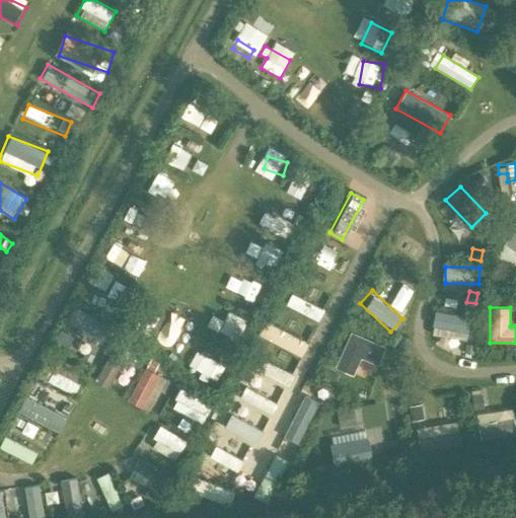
[(74,309),(67,326),(108,342),(115,325),(74,309)]
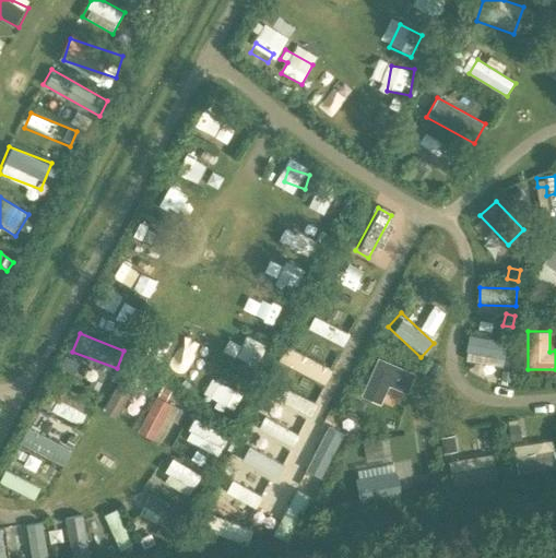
[(504,369),(509,343),(466,334),(461,360),(504,369)]
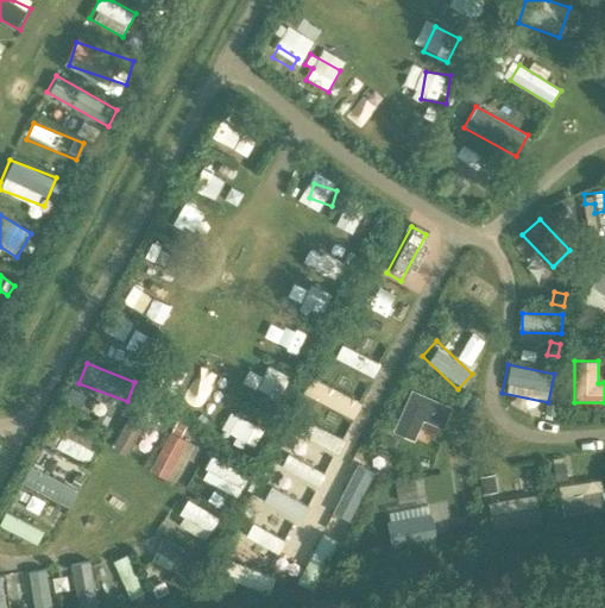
[(417,442),(424,421),(445,430),(454,406),(413,389),(395,433),(417,442)]
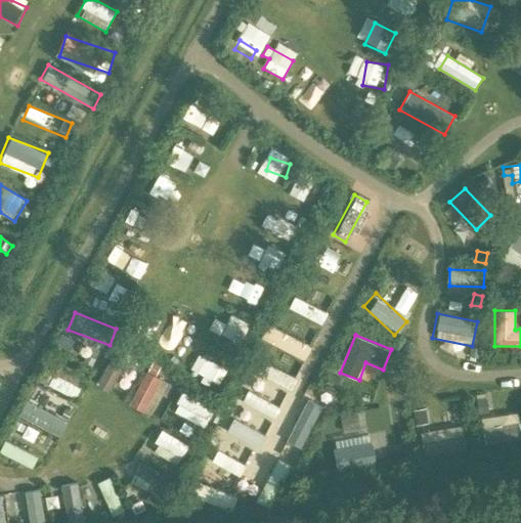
[(477,350),(467,349),(466,357),(476,358),(477,350)]
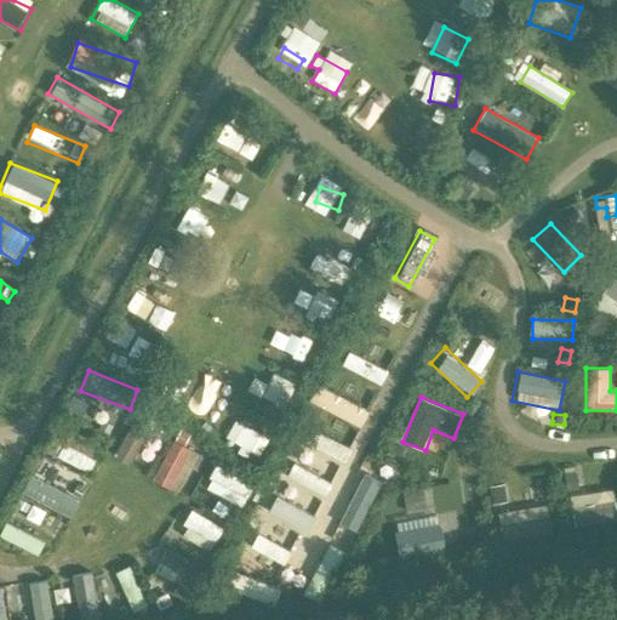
[(138,464),(148,420),(129,415),(118,459),(138,464)]
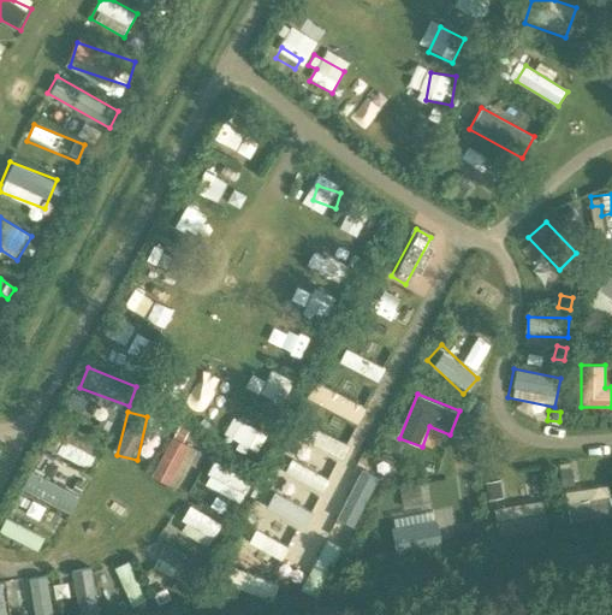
[(173,488),(194,447),(172,436),(152,477),(173,488)]
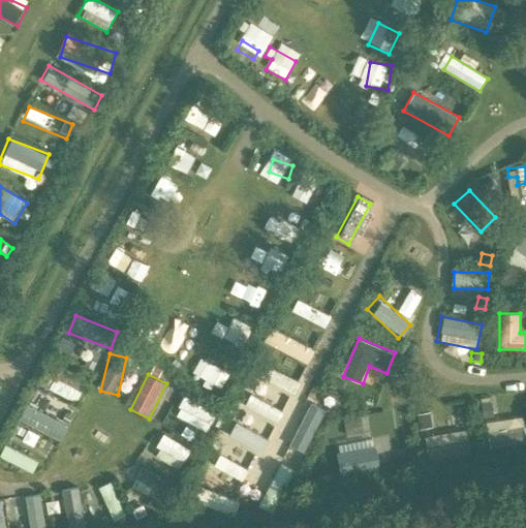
[(49,390),(74,404),(81,393),(56,378),(49,390)]
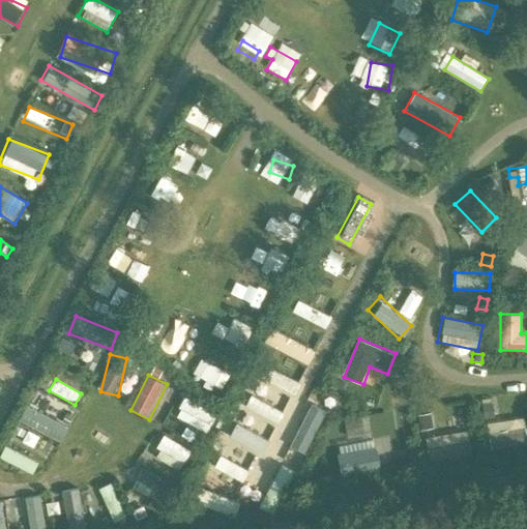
[(251,406),(263,404),(261,389),(249,391),(251,406)]
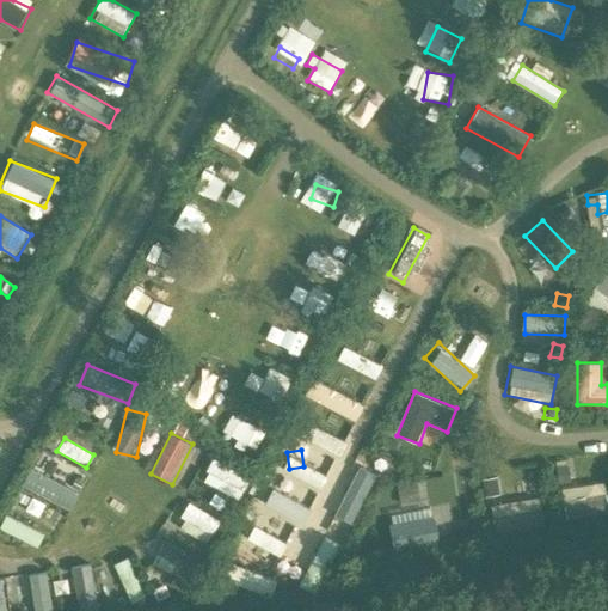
[(238,500),(250,477),(213,458),(201,481),(238,500)]
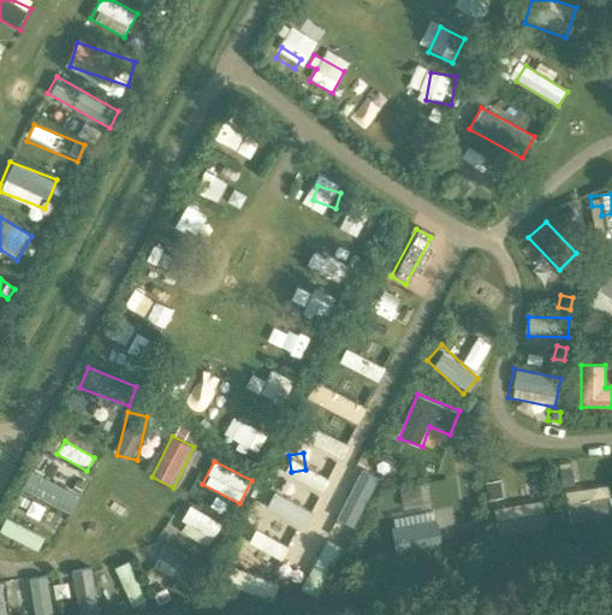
[(72,483),(67,491),(76,496),(79,488),(72,483)]
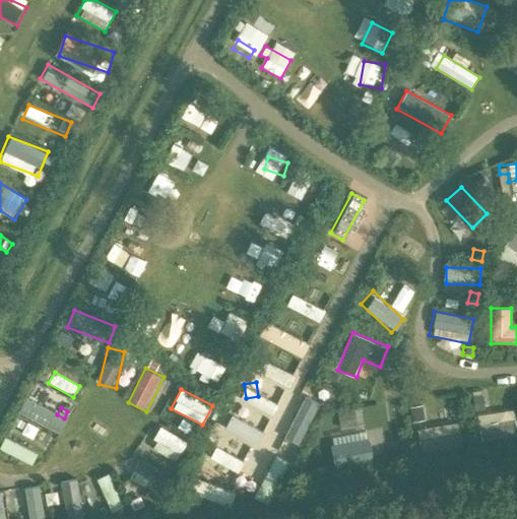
[(473,414),(477,441),(516,436),(512,408),(473,414)]
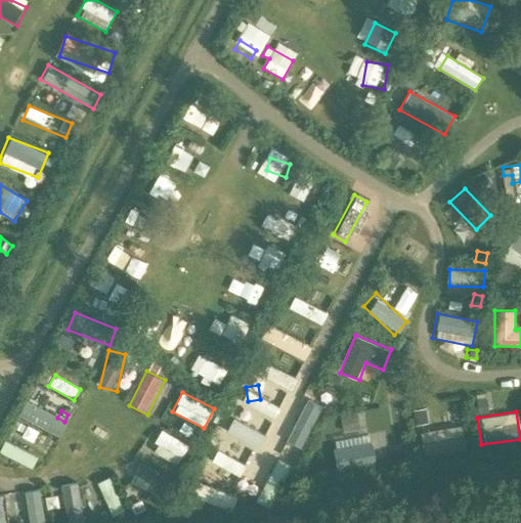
[(23,427),(13,422),(9,428),(18,433),(23,427)]
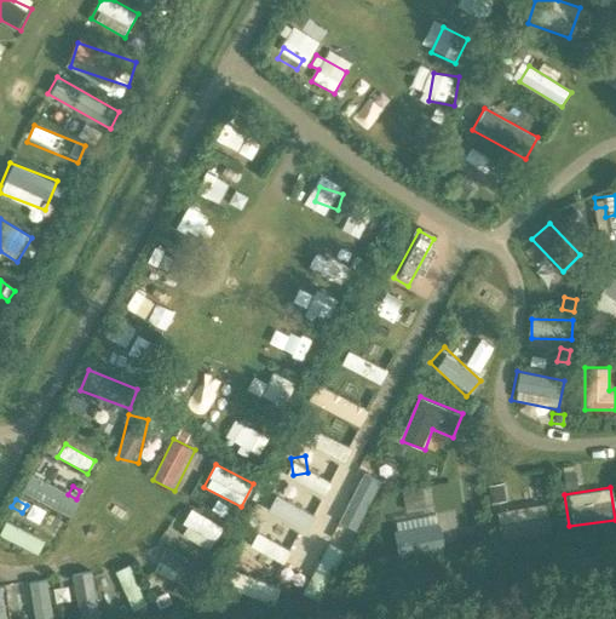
[(490,509),(494,539),(546,533),(542,502),(490,509)]
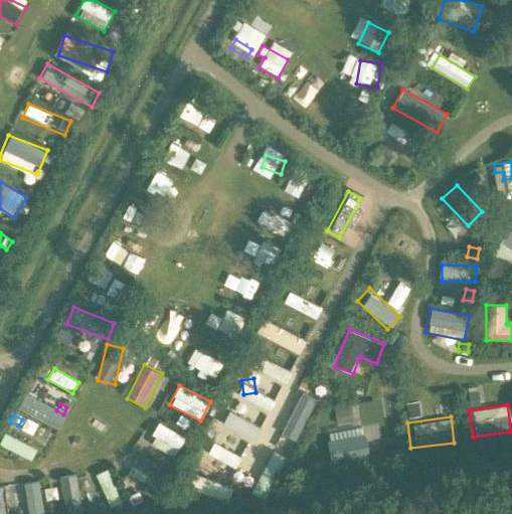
[(274,425),(260,443),(277,456),(291,440),(274,425)]
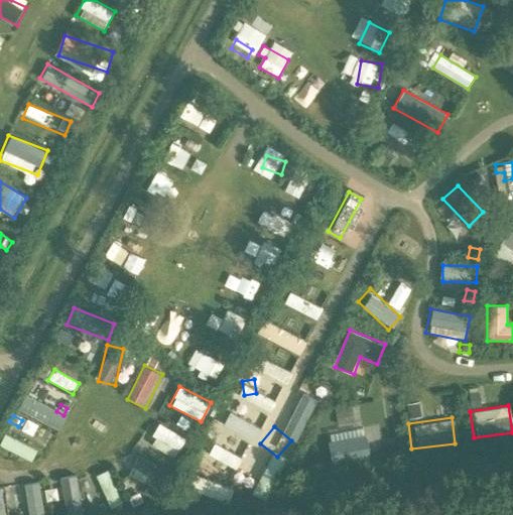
[(151,451),(177,457),(182,433),(157,427),(151,451)]
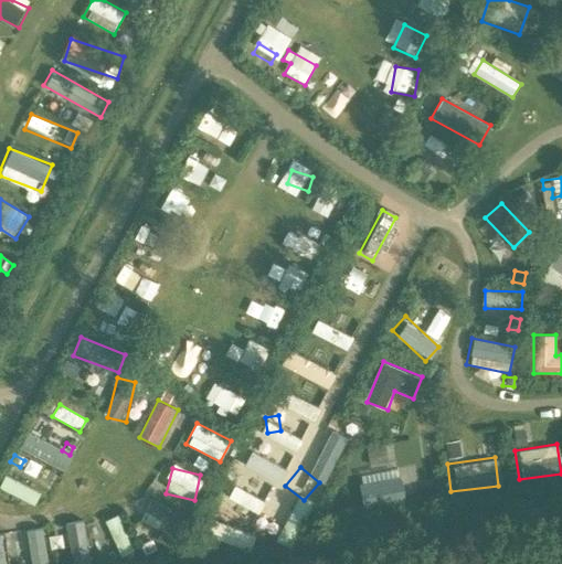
[(358,508),(416,499),(412,468),(352,478),(358,508)]
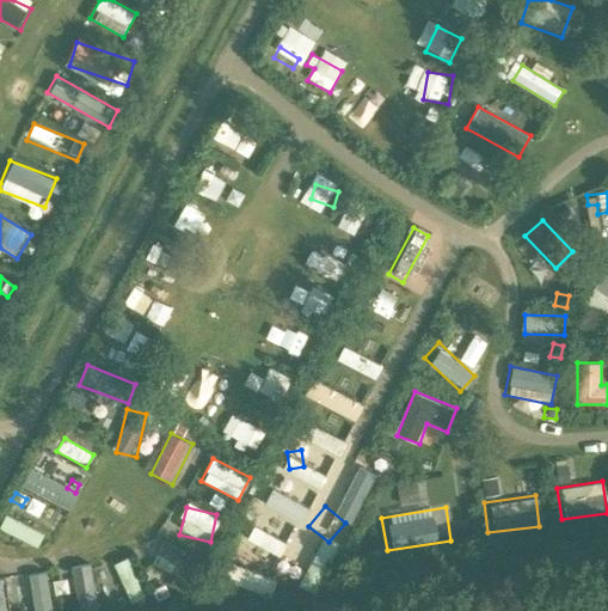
[(6,513),(0,524),(0,530),(38,550),(47,536),(6,513)]
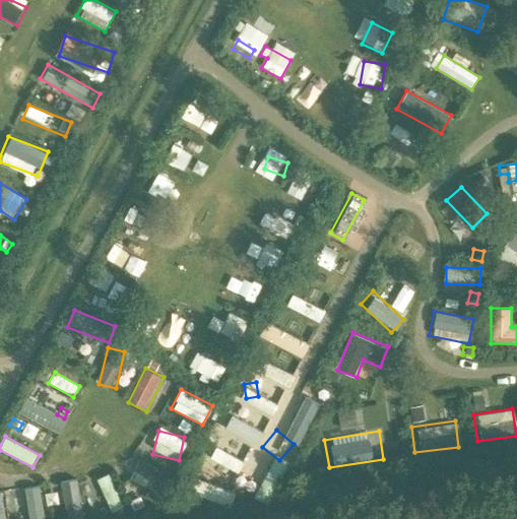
[(137,457),(126,475),(152,493),(164,474),(137,457)]
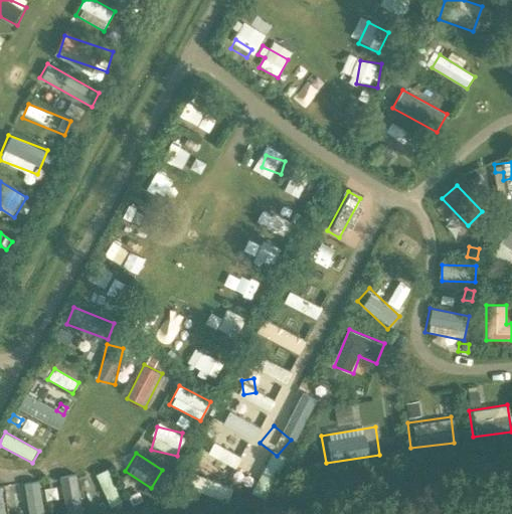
[(106,508),(121,503),(108,469),(93,475),(106,508)]
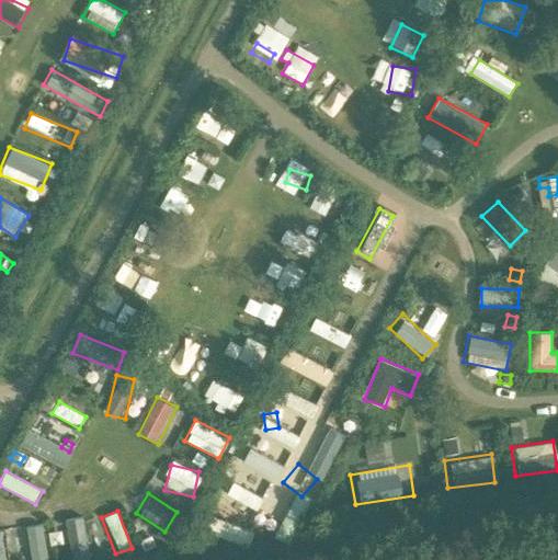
[(48,559),(47,526),(22,527),(23,559),(48,559)]
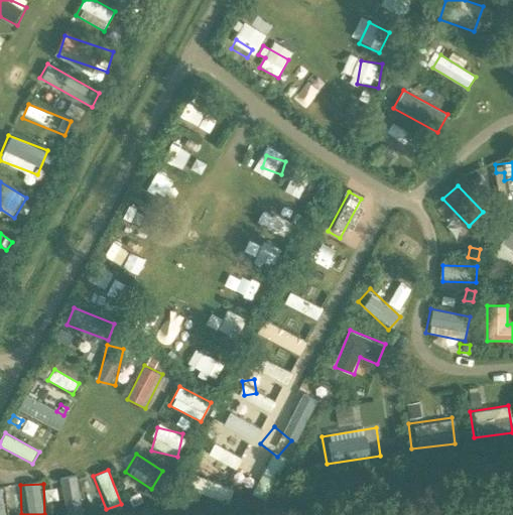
[(242,490),(233,485),(230,486),(227,491),(228,495),(237,500),(240,498),(243,493),(242,490)]
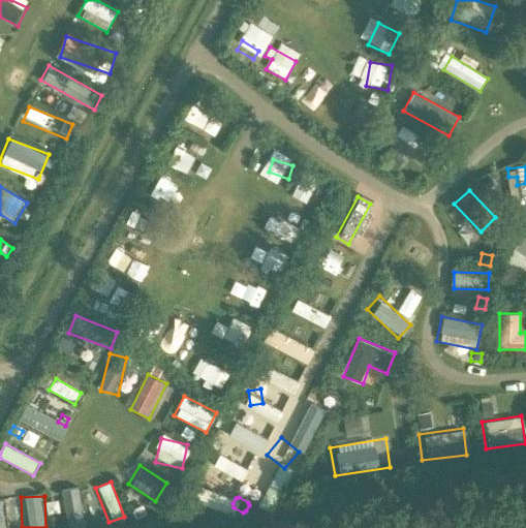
[(45,503),(47,515),(62,514),(61,502),(45,503)]
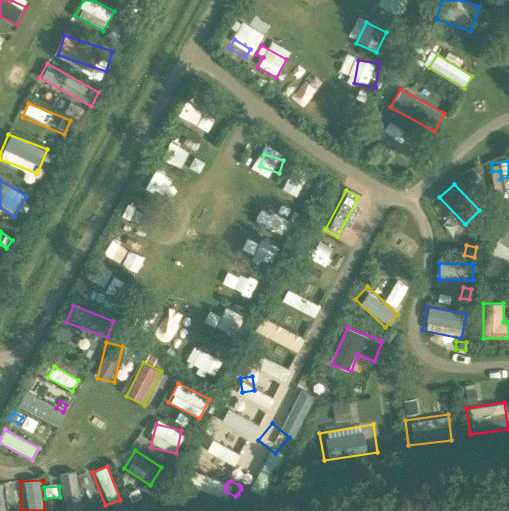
[(139,500),(134,489),(123,494),(128,505),(139,500)]
